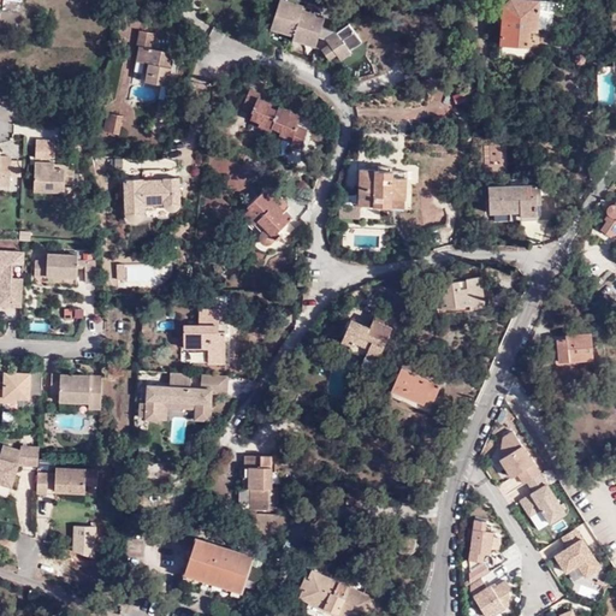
[(319,36),(323,27),(325,17),(321,16),(302,10),(303,6),(286,0),(279,0),(273,24),(295,31),(294,35),(318,42),(319,36)]
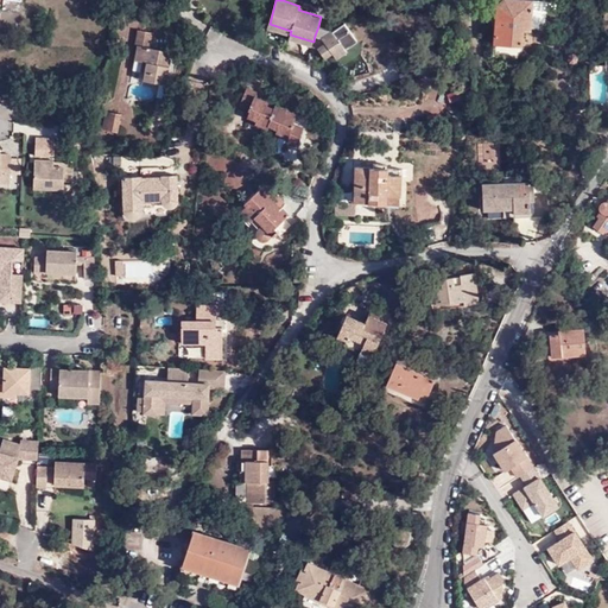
[(298,10),(317,16),(317,12),(310,4),(298,0),(283,0),(299,6),(298,10)]
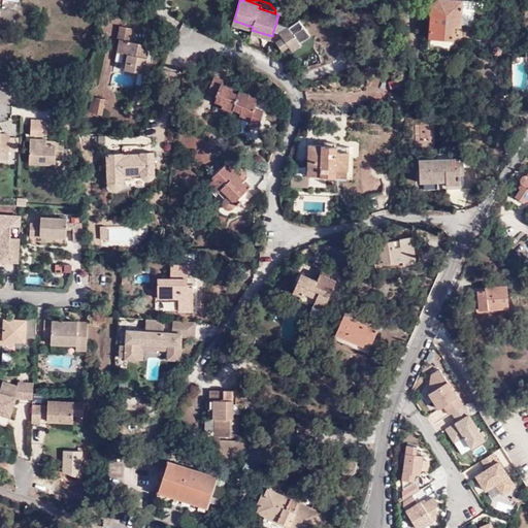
[(462,0),(430,0),(430,2),(432,4),(429,47),(452,50),(454,26),(474,27),(475,7),(462,6),(462,0)]
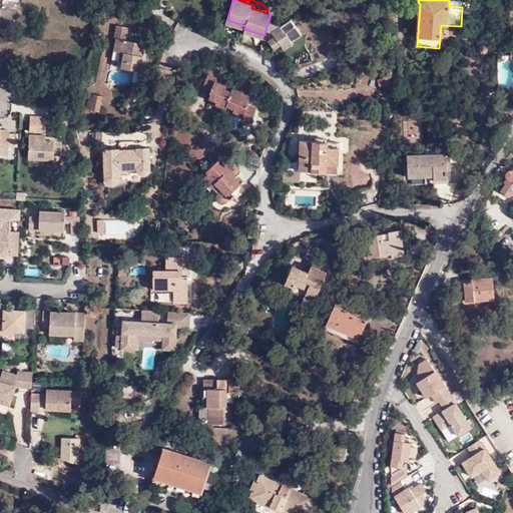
[(225,24),(244,30),(244,29),(245,26),(227,20),(225,24)]
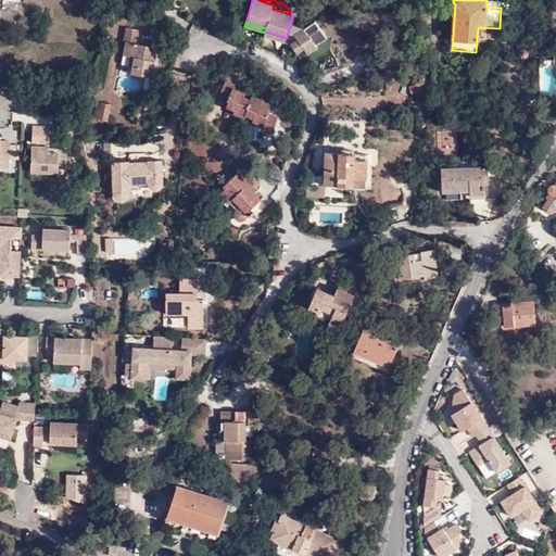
[(288,33),(293,35),(303,27),(291,24),(288,33)]
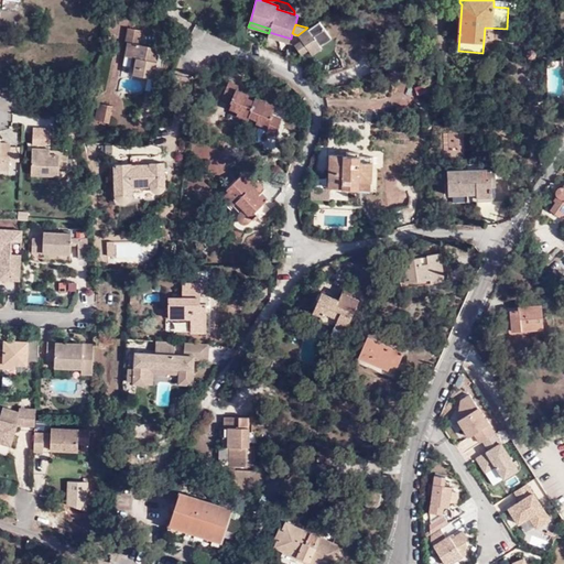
[(310,52),(314,57),(322,49),(307,28),(297,35),(302,40),(294,45),(302,56),(310,52)]
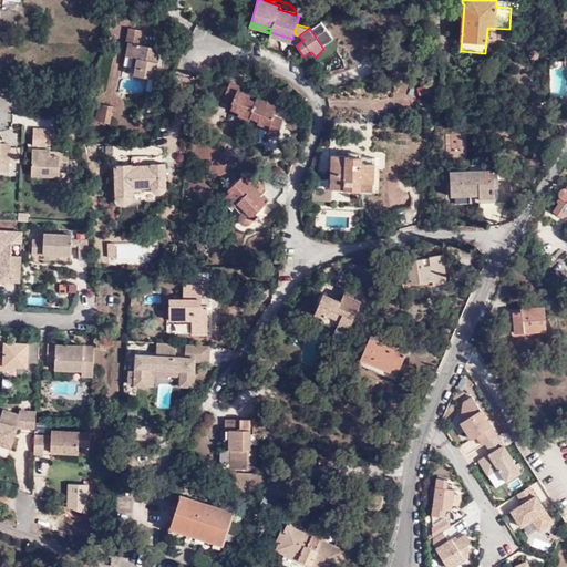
[(134,75),(154,79),(155,79),(158,62),(154,61),(157,48),(141,44),(143,31),(129,29),(126,42),(130,43),(127,57),(137,59),(134,75)]
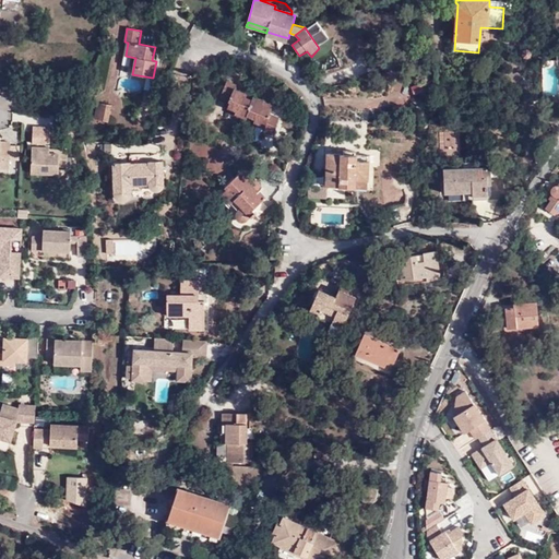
[(286,43),(288,38),(266,32),(266,33),(265,36),(286,43)]
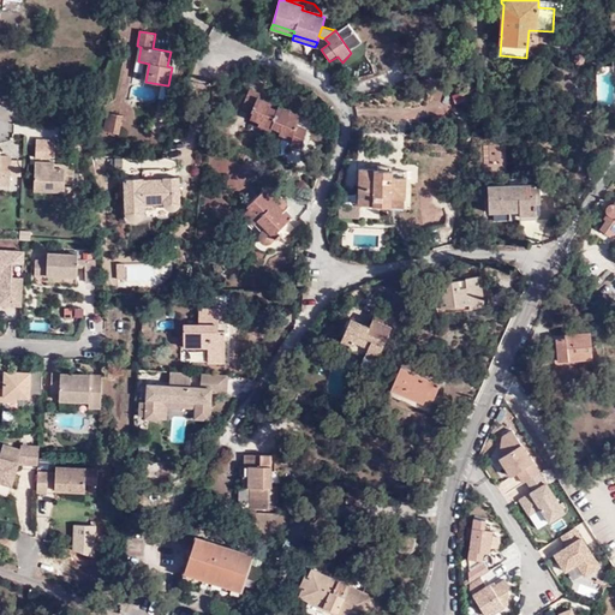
[(351,53),(342,63),(342,64),(353,57),(351,53)]
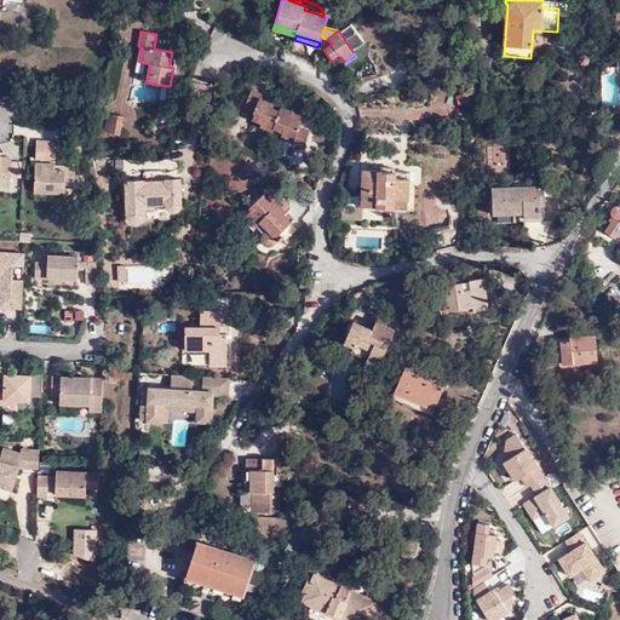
[(587,64),(590,61),(590,57),(587,55),(584,53),(580,56),(579,62),(584,65),(587,64)]
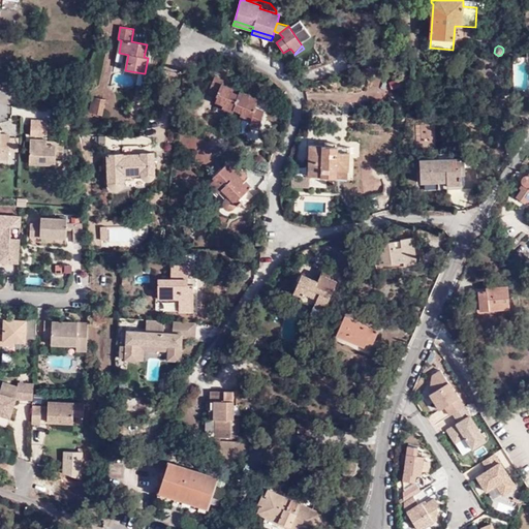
[(145,73),(144,73),(142,86),(150,88),(152,75),(145,73)]
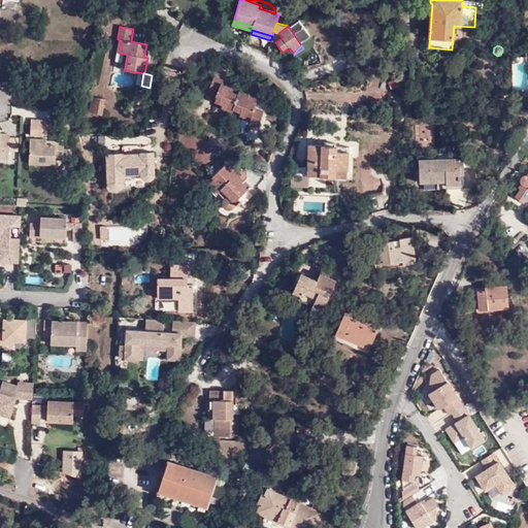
[(254,110),(257,102),(249,99),(250,96),(239,92),(238,95),(231,91),(232,89),(223,85),(224,80),(215,76),(208,92),(218,96),(216,101),(223,105),(222,107),(233,111),(234,109),(241,112),(240,114),(251,120),(255,111),(254,110)]
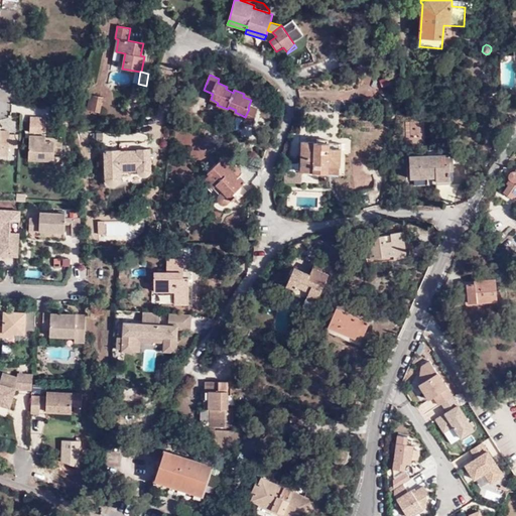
[(392,81),(390,75),(379,78),(381,85),(392,81)]
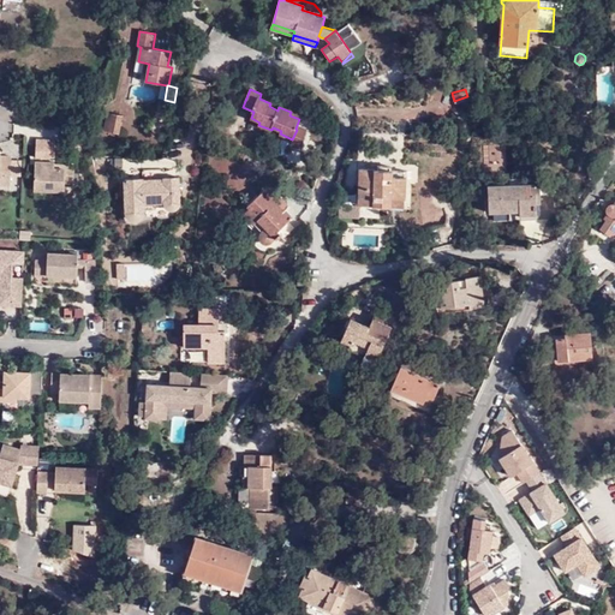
[(119,133),(123,115),(113,113),(109,131),(119,133)]
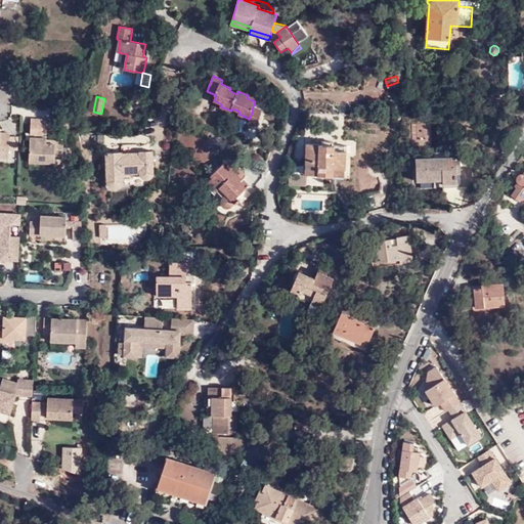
[(48,134),(48,120),(32,119),(32,133),(48,134)]
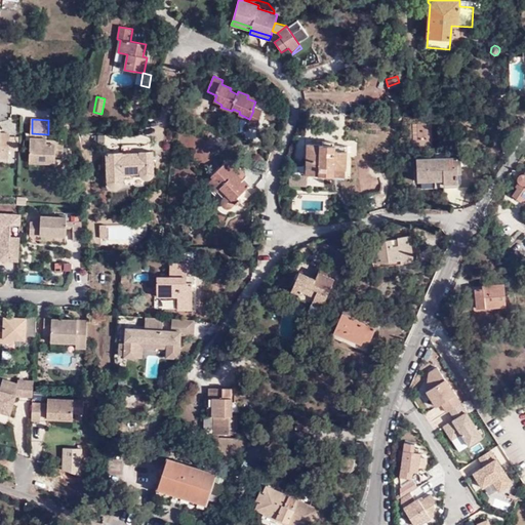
[(1,129),(0,128),(0,158),(9,158),(10,134),(1,133),(1,129)]
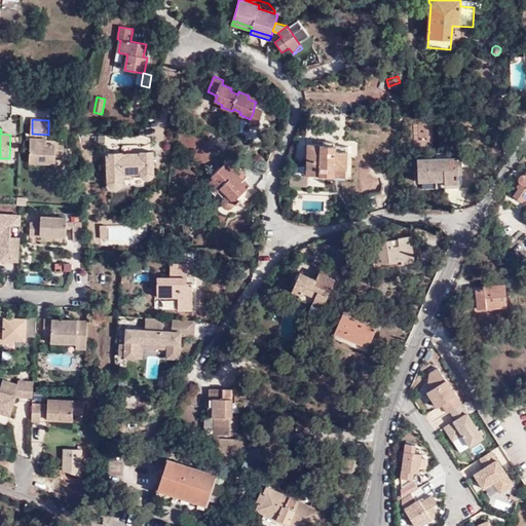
[(65,142),(57,142),(58,145),(48,145),(48,141),(48,140),(32,139),(31,163),(57,163),(57,157),(65,157),(65,142)]
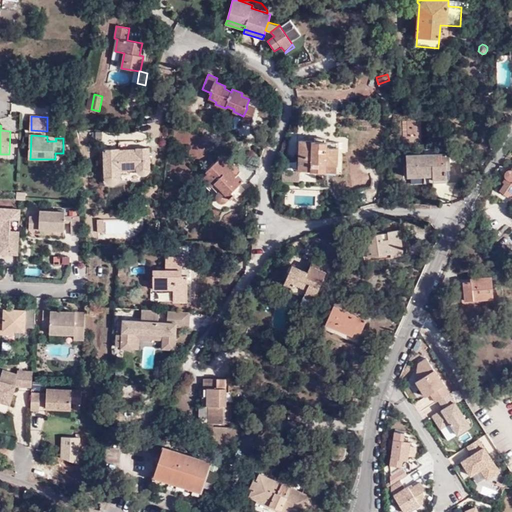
[(337,173),(337,147),(327,147),(327,142),(325,141),(326,139),(315,139),(314,141),(300,141),(299,180),(323,181),(324,173),(337,173)]
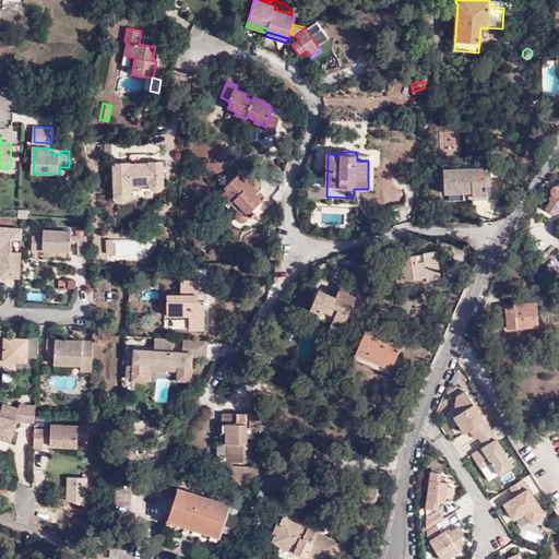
[(164,186),(163,162),(149,163),(149,164),(130,164),(130,163),(114,164),(116,195),(118,199),(121,201),(123,201),(128,200),(131,195),(131,186),(151,185),(152,189),(155,190),(158,191),(162,189),(164,186)]
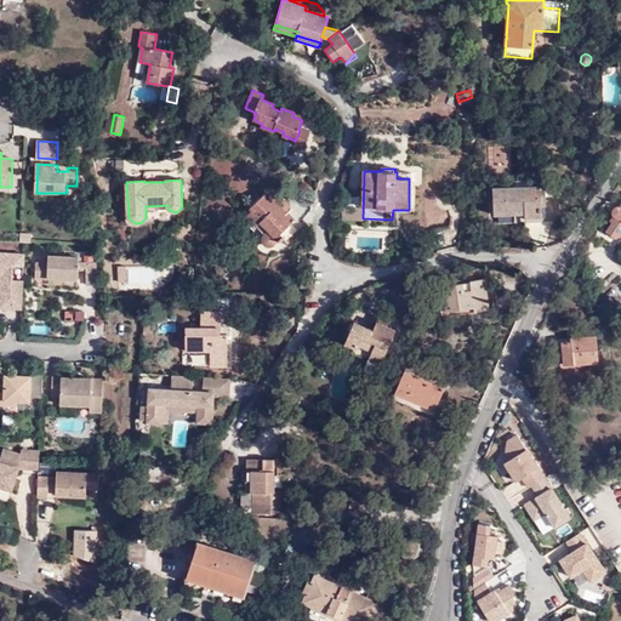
[(545,187),(494,188),(494,215),(525,214),(525,217),(541,217),(541,205),(546,205),(545,187)]
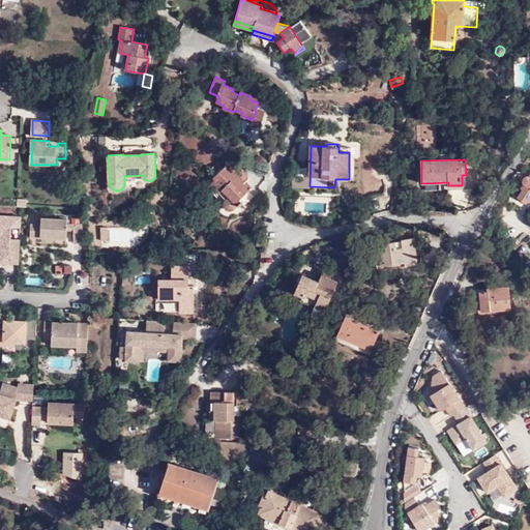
[(233,160),(229,164),(245,182),(249,178),(233,160)]
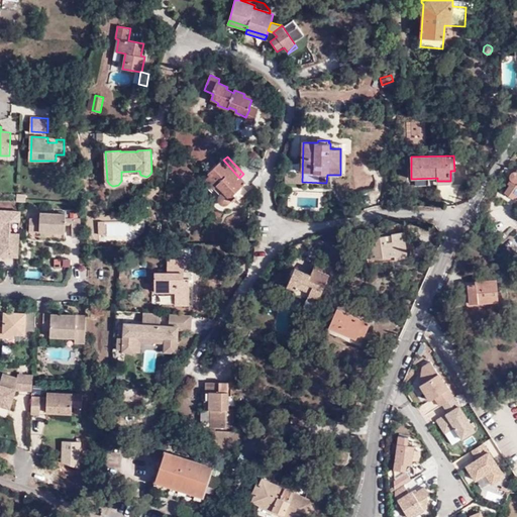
[(239,178),(223,160),(209,173),(210,175),(206,180),(214,189),(218,185),(224,191),(219,196),(219,198),(219,201),(220,204),(223,205),(226,205),(228,204),(236,196),(234,195),(245,184),(239,178)]
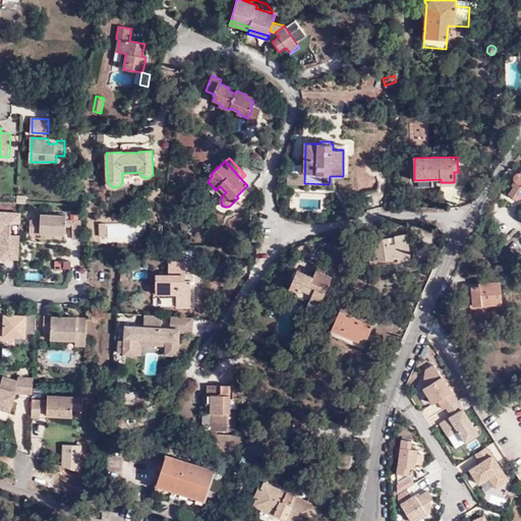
[(520,171),(512,185),(514,186),(510,193),(517,199),(519,195),(520,196),(520,171)]
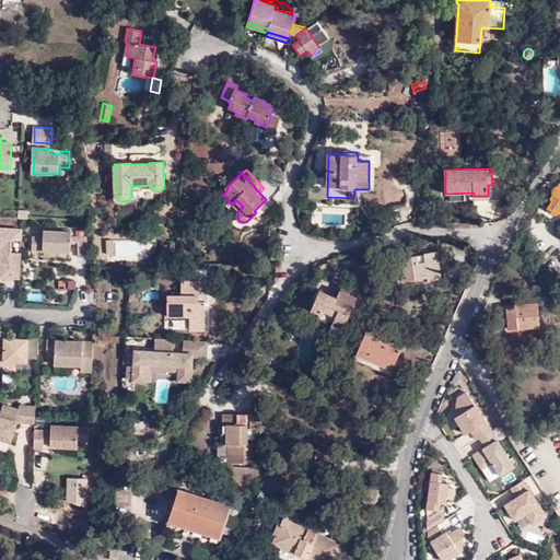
[(391,201),(376,200),(375,209),(391,210),(391,201)]
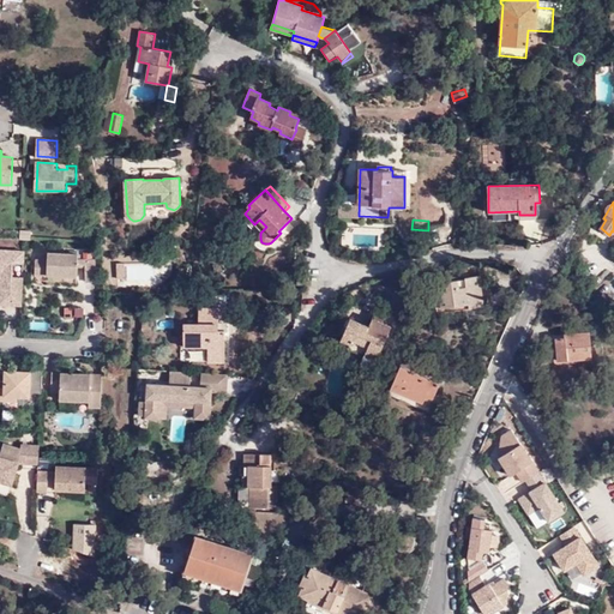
[(22,264),(23,251),(0,250),(0,272),(1,274),(0,292),(0,304),(20,306),(22,277),(13,276),(14,264),(22,264)]
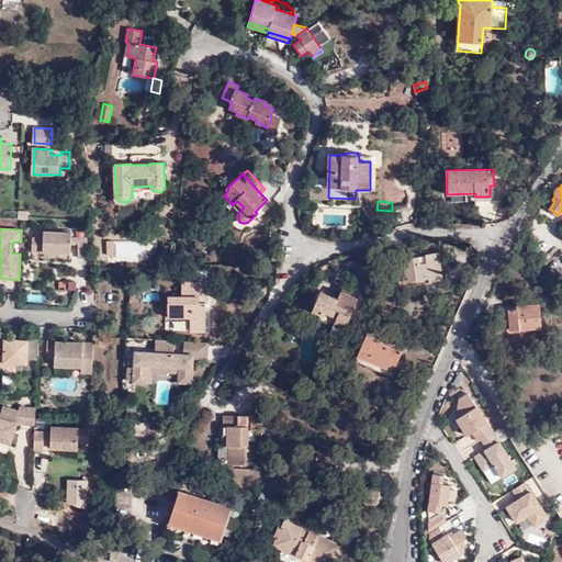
[(70,255),(71,246),(71,238),(71,233),(44,232),(44,239),(33,238),(32,253),(70,255)]
